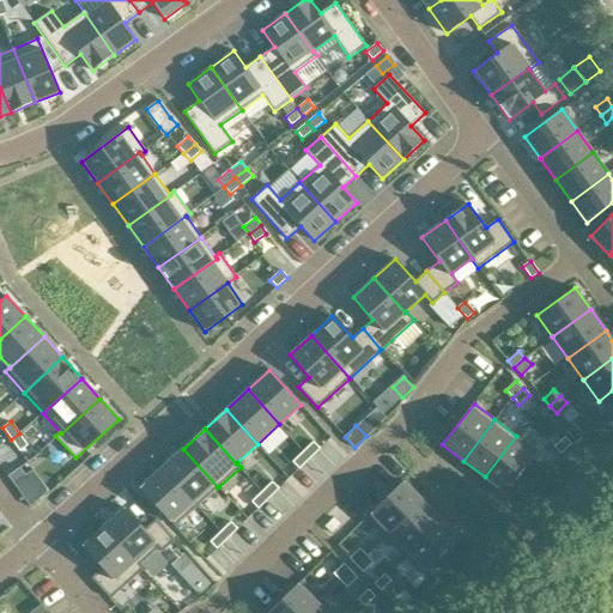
[(19,434),(11,439),(19,451),(28,445),(19,434)]
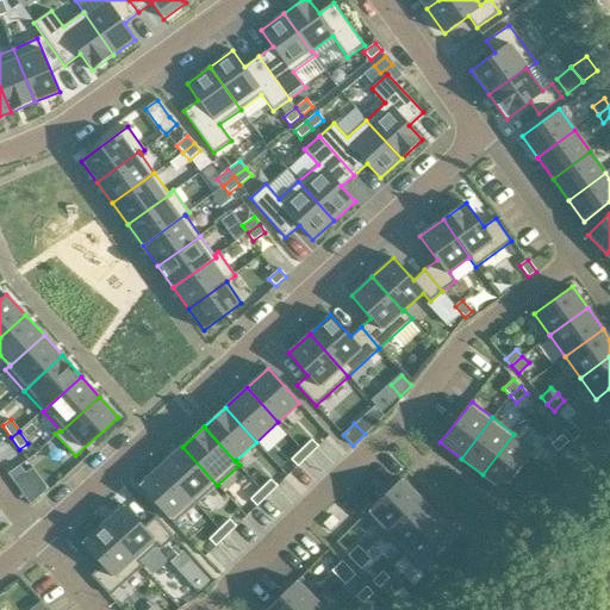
[(514,434),(483,474),(503,491),(535,450),(514,434)]
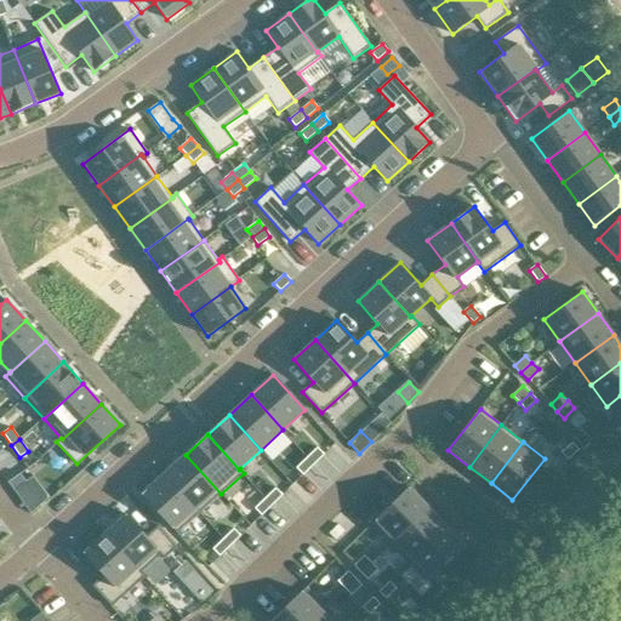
[(573,443),(562,453),(568,460),(579,450),(573,443)]
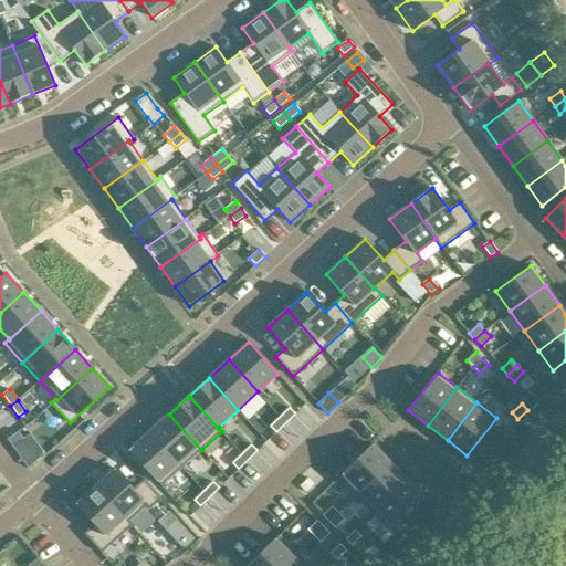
[(289,408),(280,417),(285,423),(295,415),(289,408)]
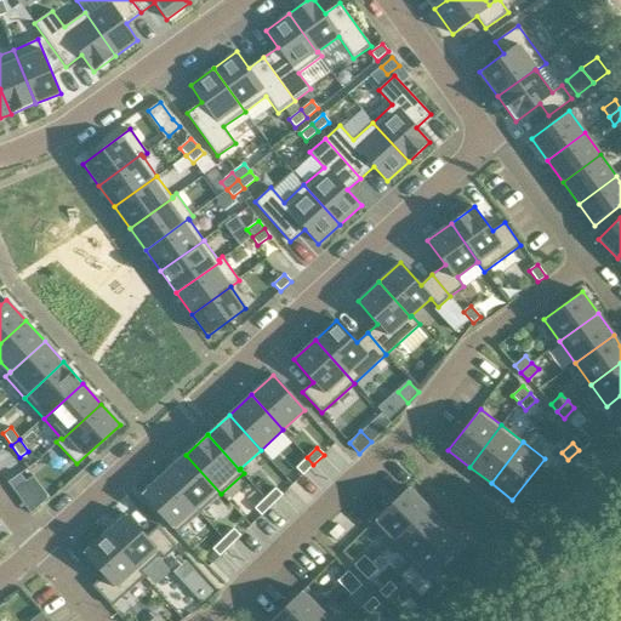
[(186,455),(164,474),(199,513),(221,494),(186,455)]
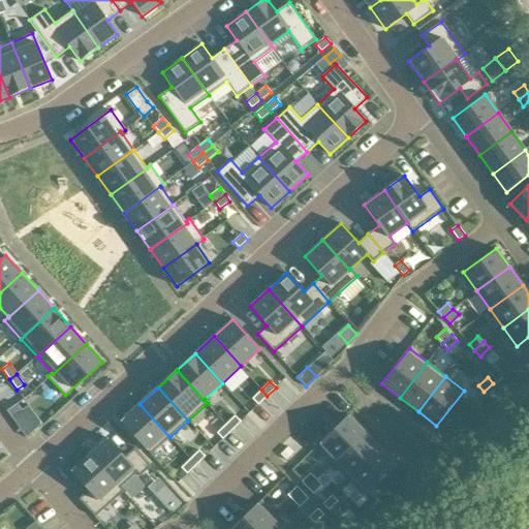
[(261,390),(252,399),(258,404),(267,396),(261,390)]
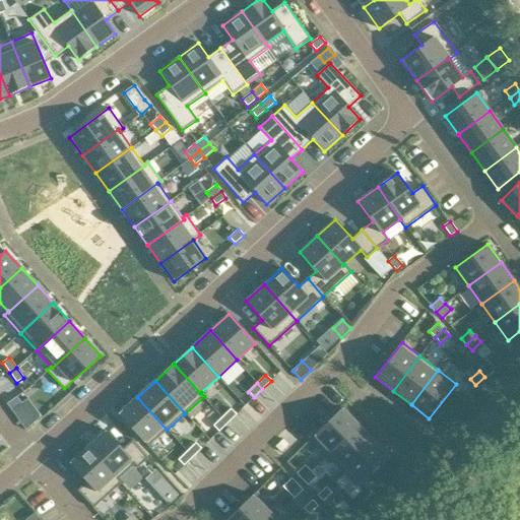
[(29,387),(23,392),(30,401),(37,397),(29,387)]
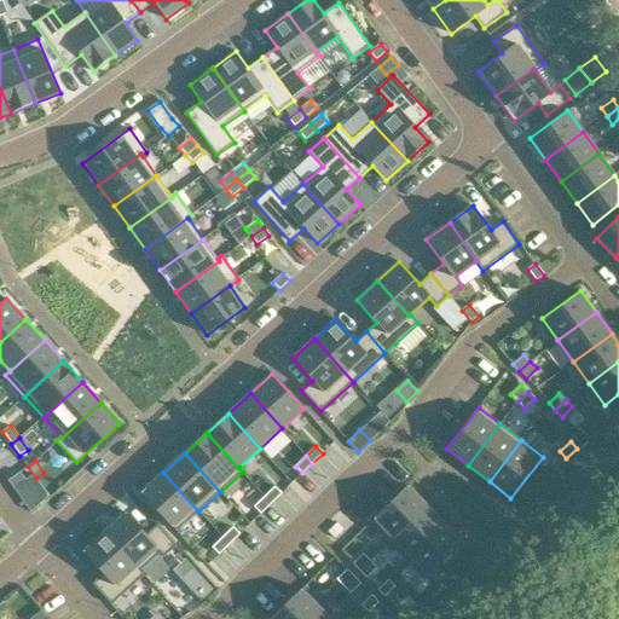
[(163,473),(142,492),(177,532),(198,512),(163,473)]
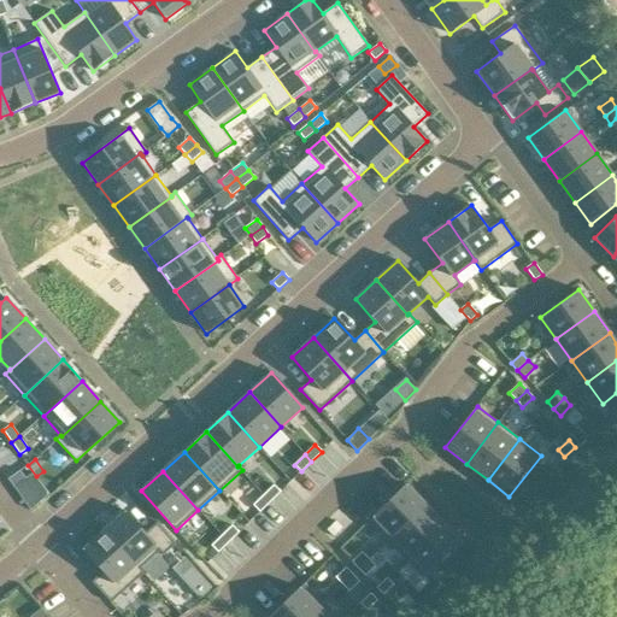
[(274,485),(263,495),(270,501),(281,492),(274,485)]
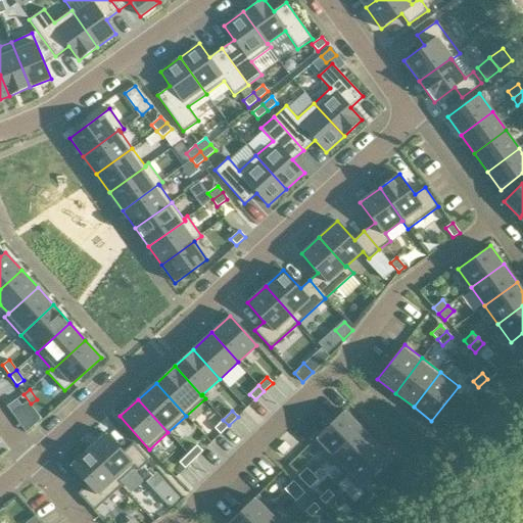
[(344,411),(313,441),(328,458),(360,427),(344,411)]
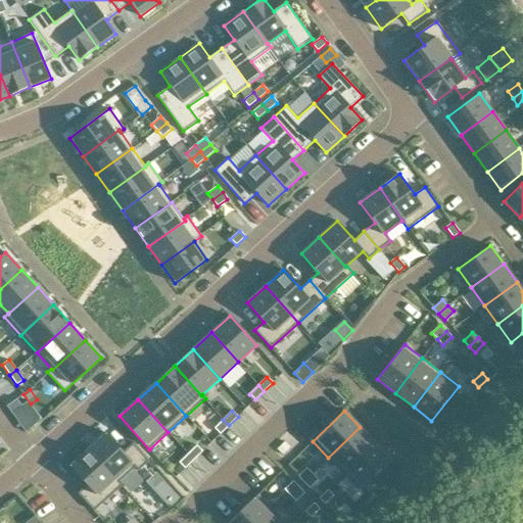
[(223,420),(215,428),(220,434),(229,425),(223,420)]
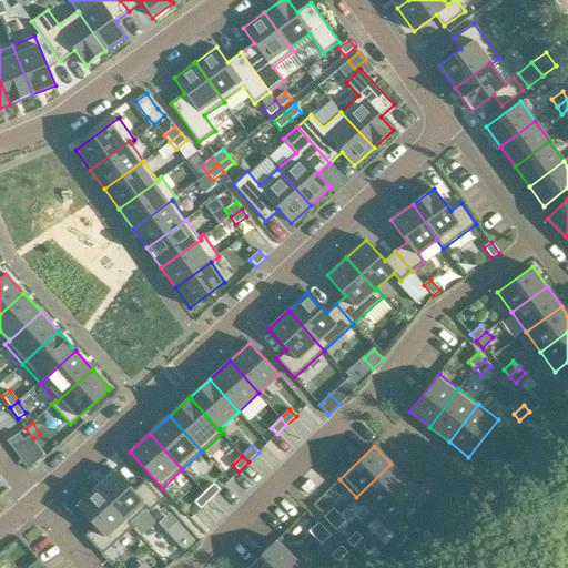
[(391,464),(356,497),(374,515),(408,482),(391,464)]
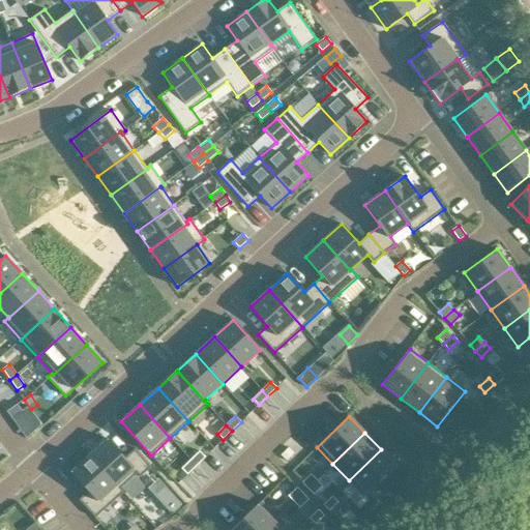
[(108,439),(90,455),(120,489),(121,488),(137,473),(141,477),(151,467),(135,449),(125,458),(108,439)]
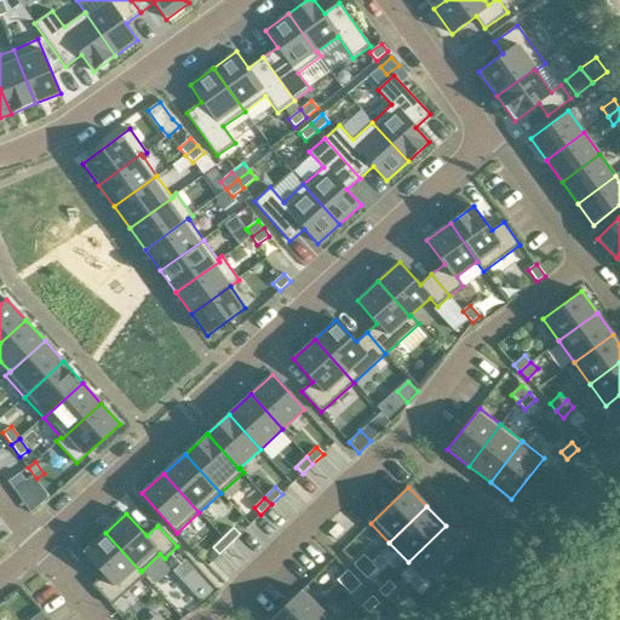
[(446,526),(408,562),(426,581),(464,545),(446,526)]
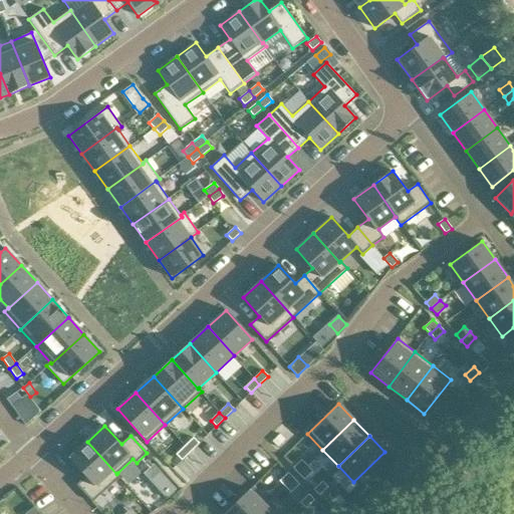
[(194,438),(185,446),(191,452),(199,444),(194,438)]
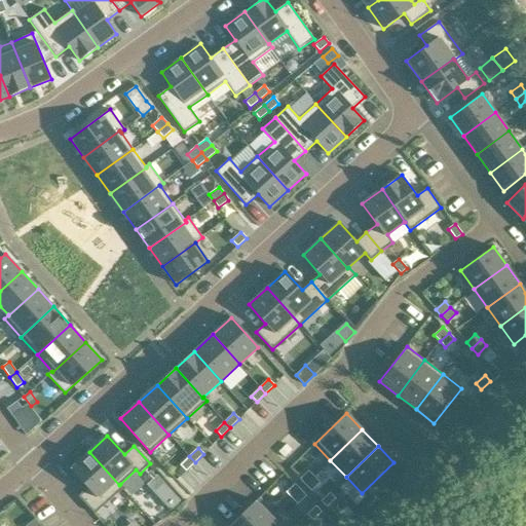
[(89,452),(72,467),(88,487),(78,496),(95,514),(123,488),(120,484),(119,485),(89,452)]
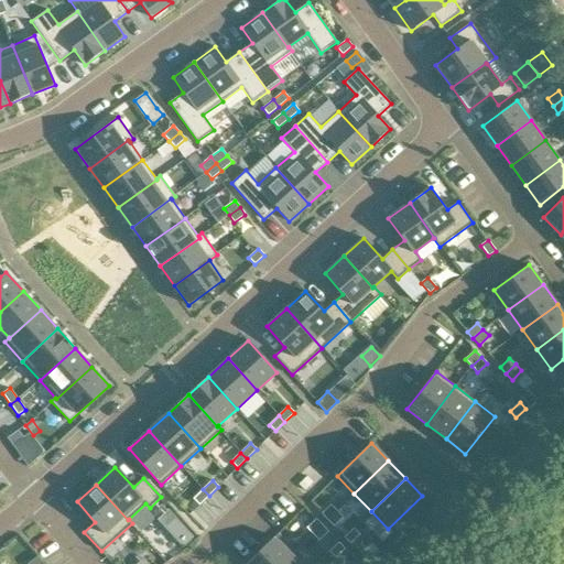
[(203,489),(193,499),(199,505),(209,496),(203,489)]
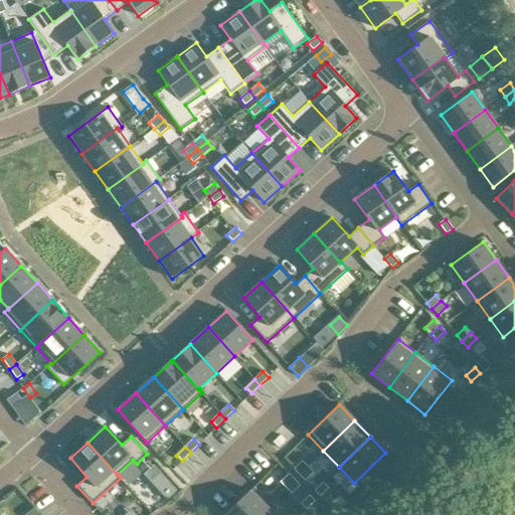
[(302,461),(294,469),(299,475),(308,467),(302,461)]
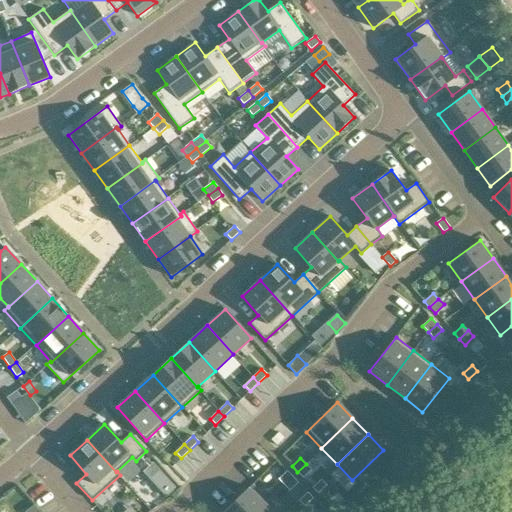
[(306,464),(297,472),(303,478),(311,469),(306,464)]
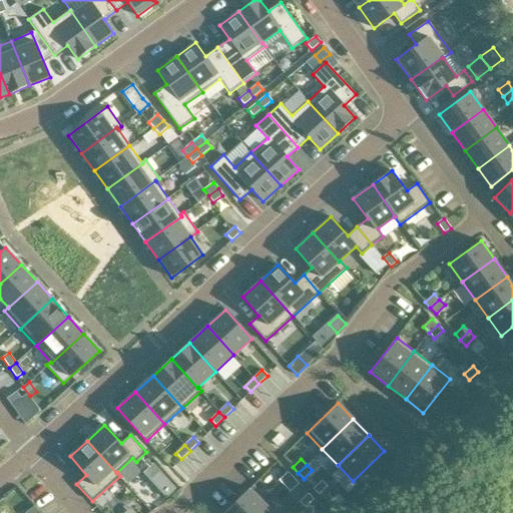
[(288,472),(279,480),(285,486),(294,477),(288,472)]
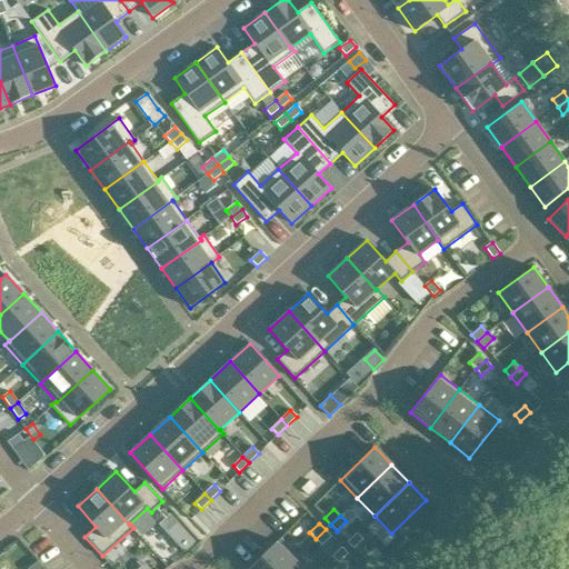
[(182,529),(172,538),(185,550),(195,541),(182,529)]
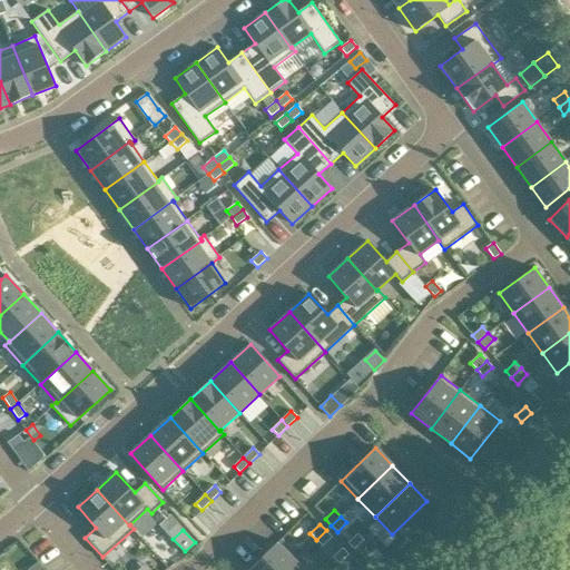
[(326,530),(316,540),(322,547),(332,537),(326,530)]
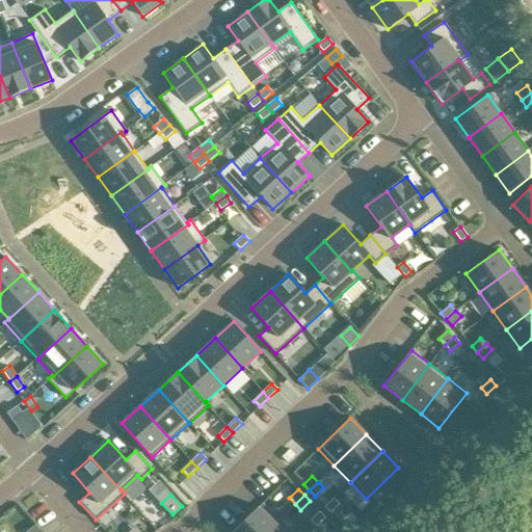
[(334,498),(324,506),(330,512),(339,504),(334,498)]
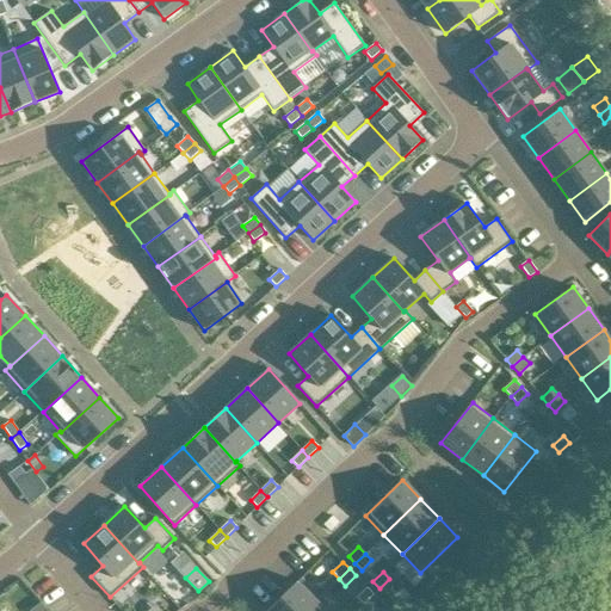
[(177,580),(166,590),(181,606),(192,597),(177,580)]
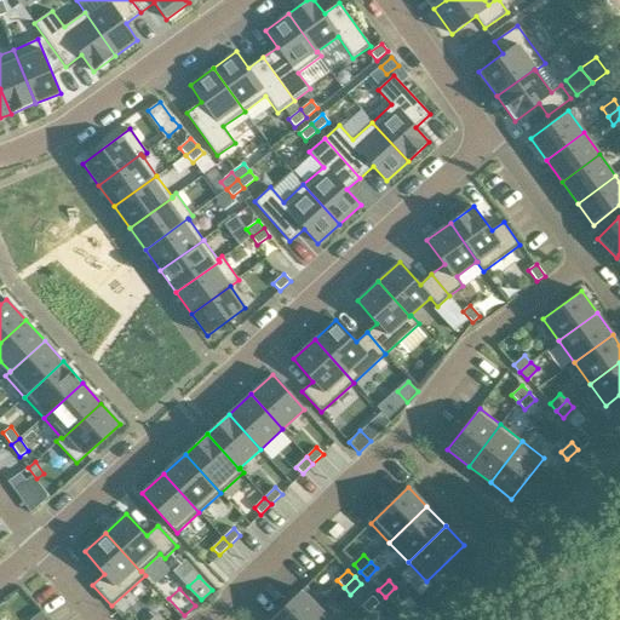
[(302,590),(270,619),(309,619),(321,609),(302,590)]
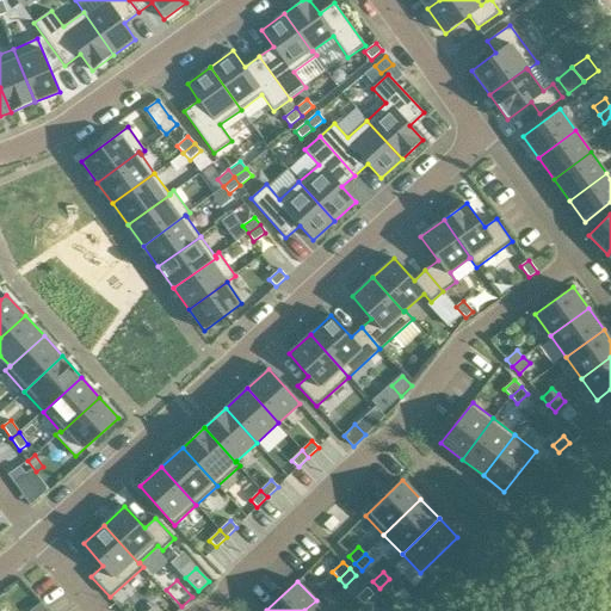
[(366,587),(357,597),(363,604),(374,594),(366,587)]
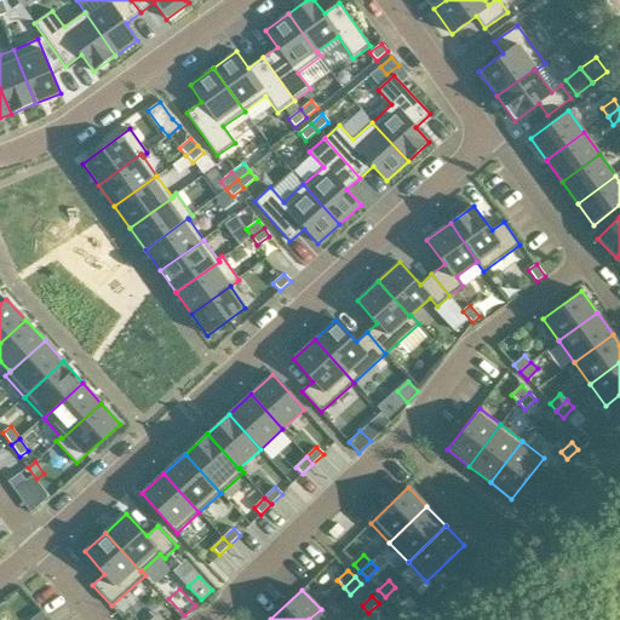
[(329,619),(321,609),(309,619),(329,619)]
